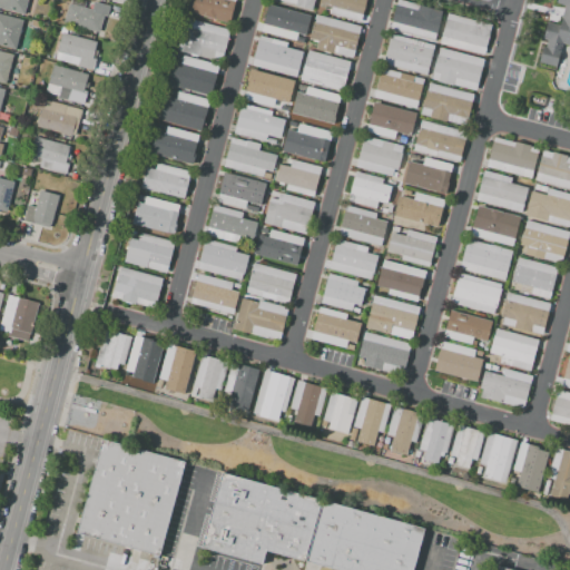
[(27,0),(23,15),(0,8),(0,0),(27,0)]
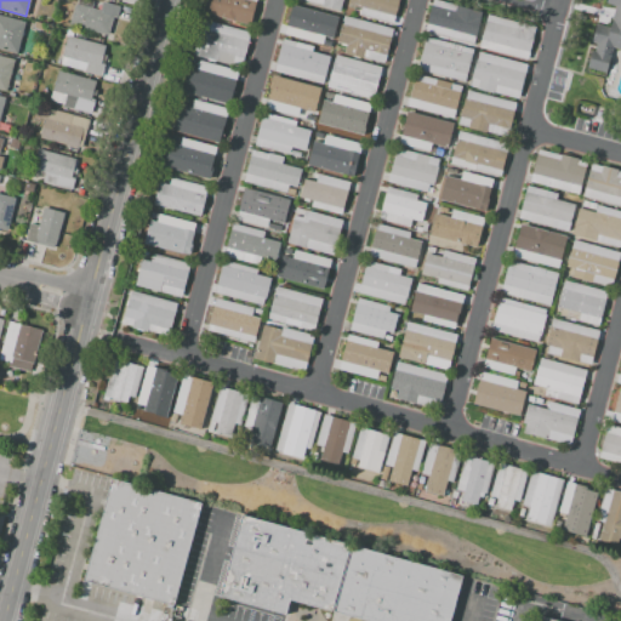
[(120,6),(117,18),(113,17),(108,36),(68,26),(74,4),(75,4),(77,0),(87,0),(93,1),(91,9),(100,11),(102,1),(120,6)]
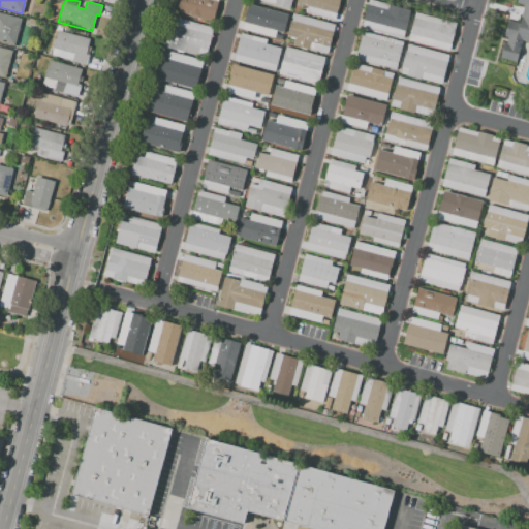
[(217,0),(213,21),(174,10),(176,0),(217,0)]
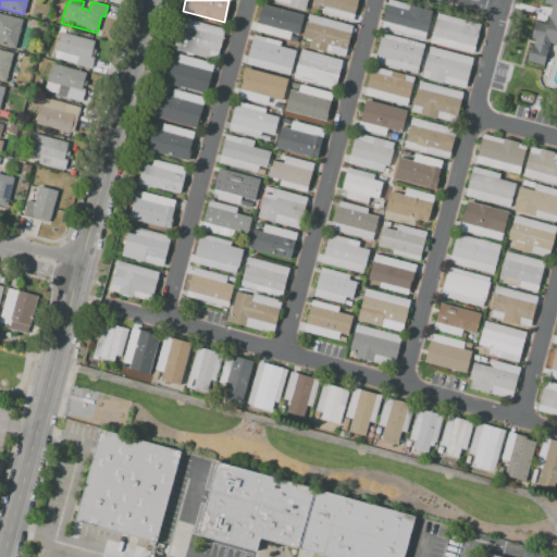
[(307,0),(305,10),(269,0),(307,0)]
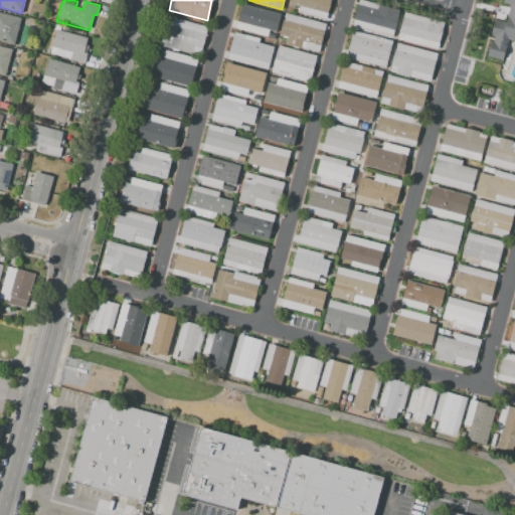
[(290,0),(330,0),(325,20),(297,13),(299,6),(289,4),(290,0)]
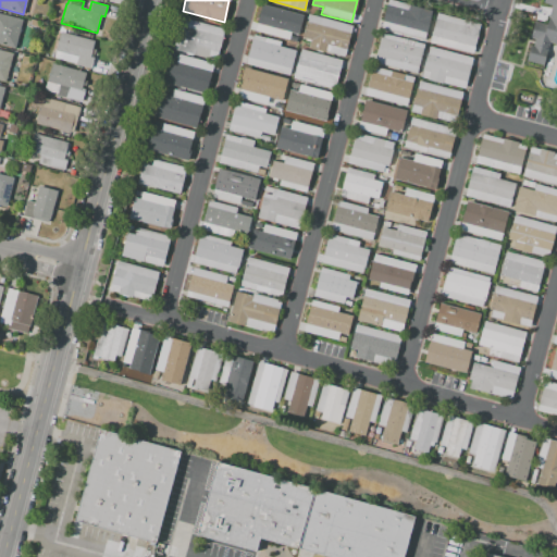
[(388,0),(432,11),(424,39),(381,28),(388,0)]
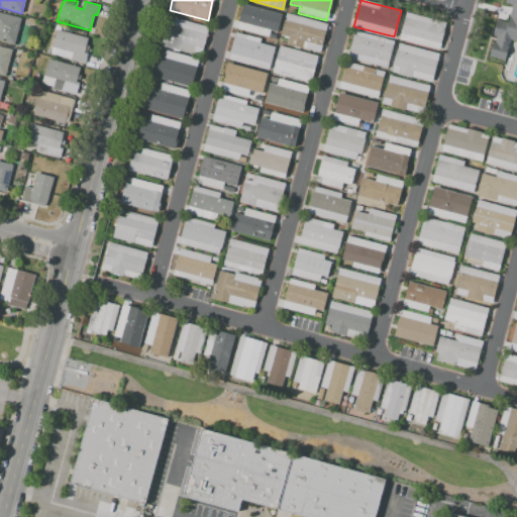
[(516,0),(516,40),(510,39),(503,65),(488,61),(493,41),(495,42),(497,35),(493,34),(497,20),(507,23),(512,5),(504,3),(504,0),(516,0)]
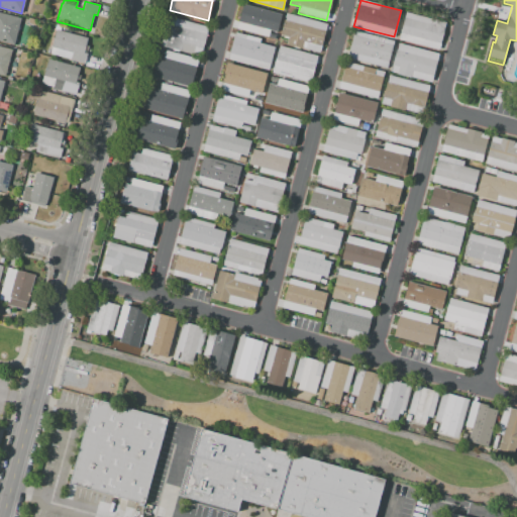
[(244,2),(276,10),(275,14),(282,16),(276,38),(238,29),(244,2)]
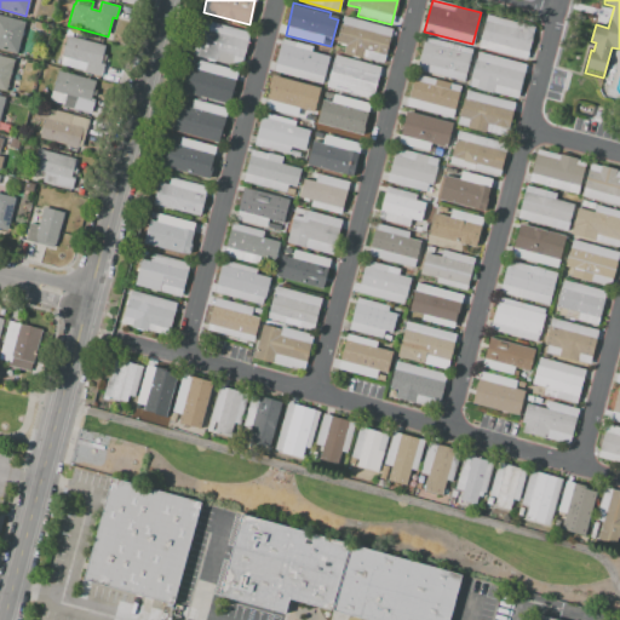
[(17,53),(0,49),(0,15),(26,22),(17,53)]
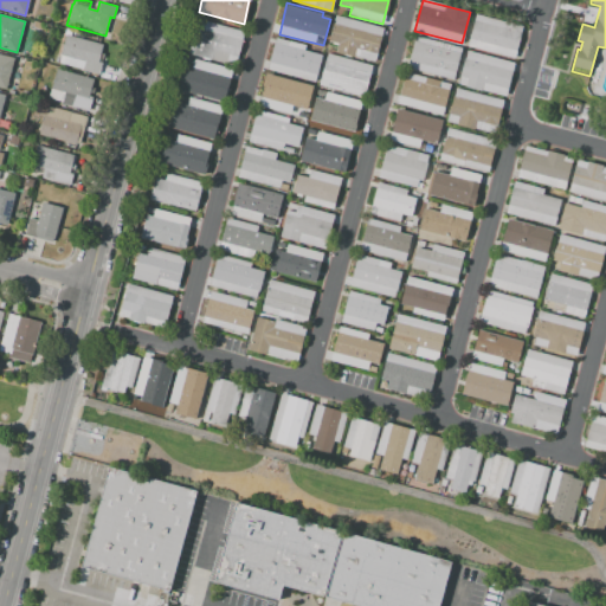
[(514,58),(468,46),(477,14),(522,26),(514,58)]
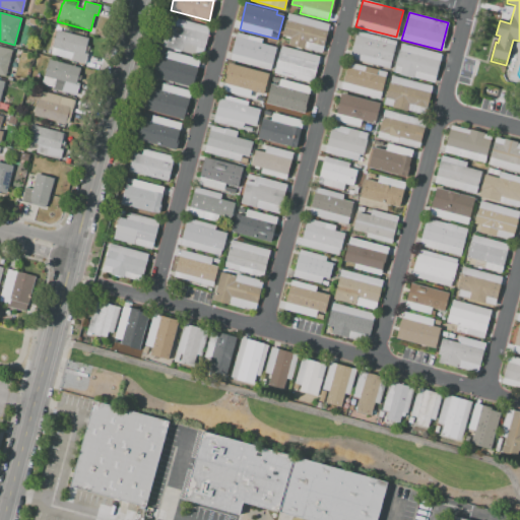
[(321,52),(287,44),(289,38),(282,36),(288,14),(328,24),(321,52)]
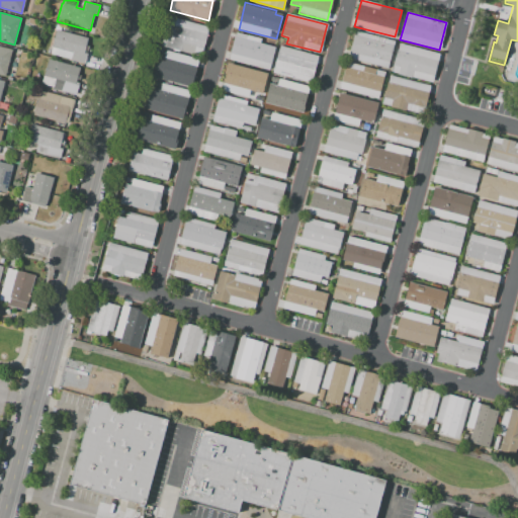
[(160,46),(167,17),(208,28),(201,57),(160,46)]
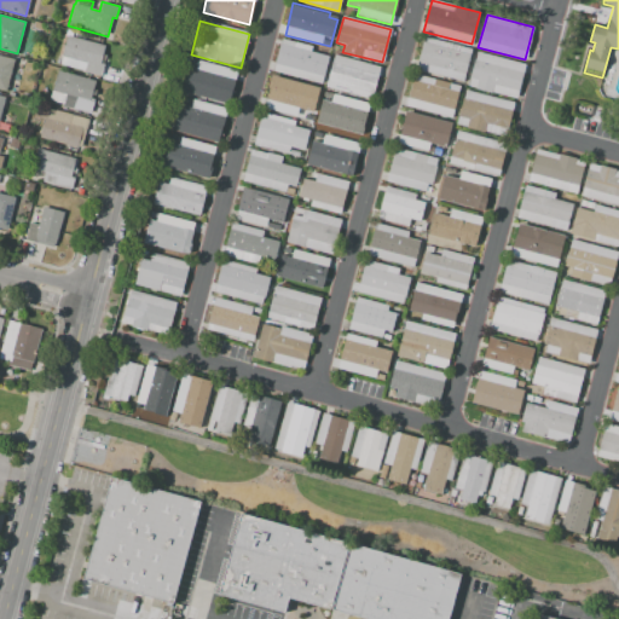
[(67,36),(104,46),(100,63),(104,64),(102,76),(59,65),(67,36)]
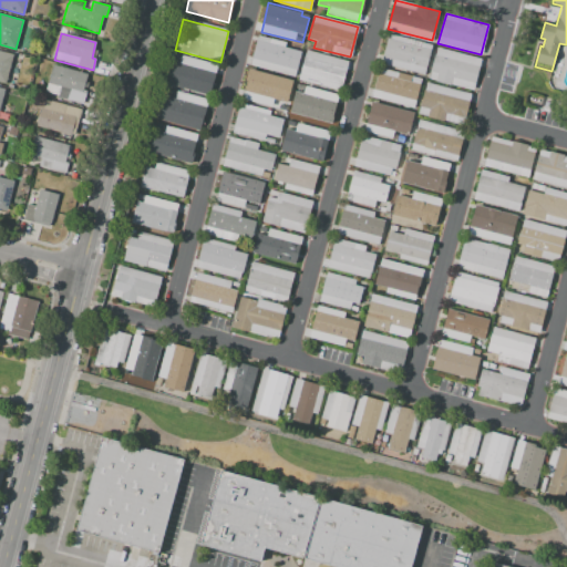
[(389,34),(432,45),(424,75),(381,63),(389,34)]
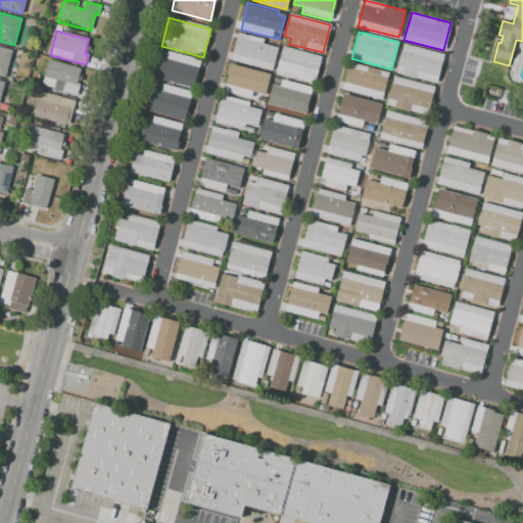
[(237,33),(264,40),(263,44),(278,48),(272,70),(231,60),(237,33)]
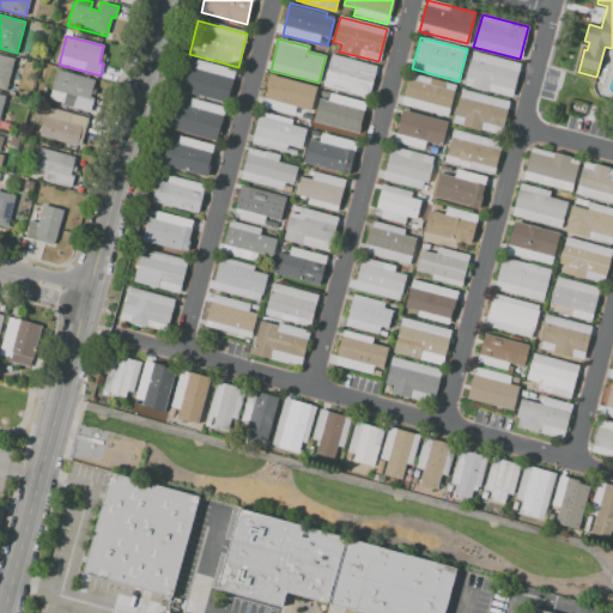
[(463,85),(473,52),(520,64),(511,98),(463,85)]
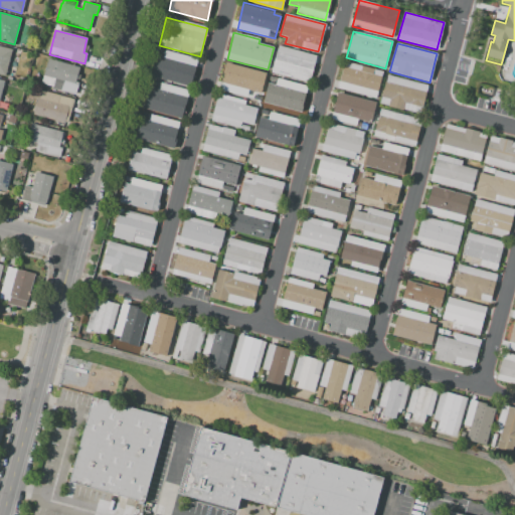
[(5,76),(0,74),(0,45),(12,49),(5,76)]
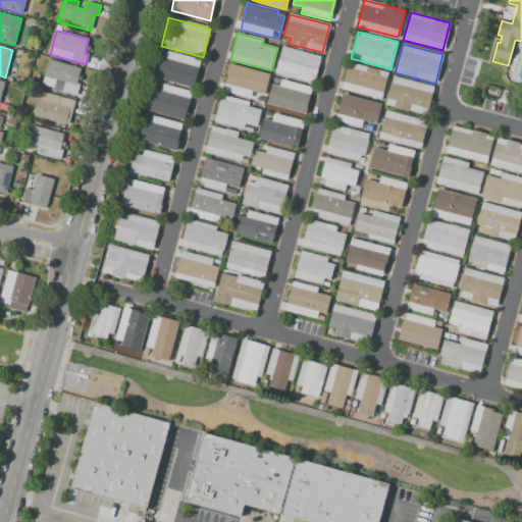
[(275,73),(281,47),(320,57),(314,84),(275,73)]
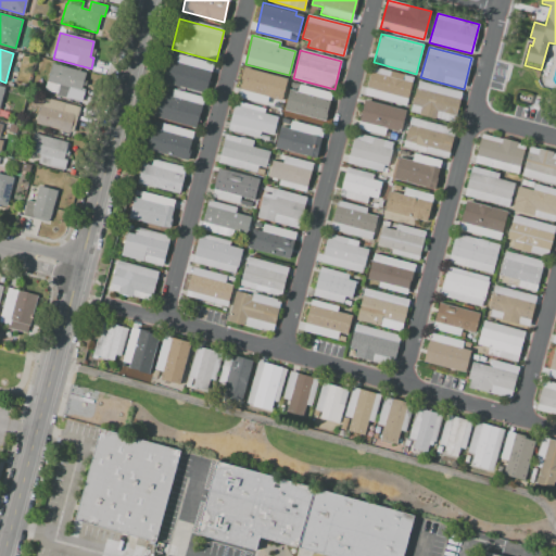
[(209,93),(164,83),(171,53),(215,65),(209,93)]
